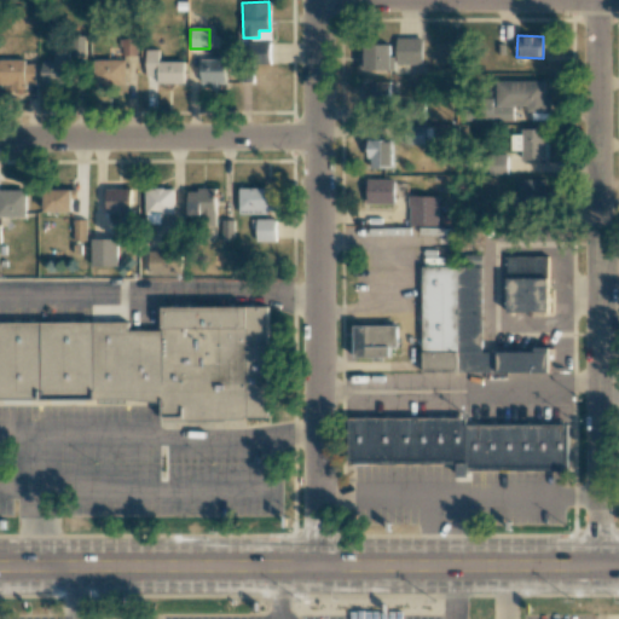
[(85,36),(71,36),(70,55),(85,55),(85,36)]
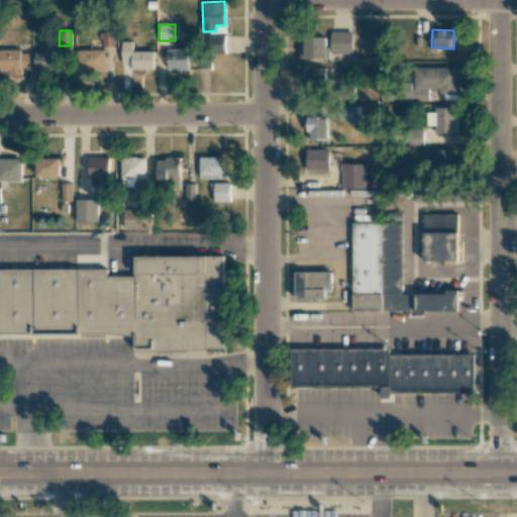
[(300,58),(330,59),(330,54),(352,55),(352,31),(330,31),(330,37),(301,36),(300,58)]
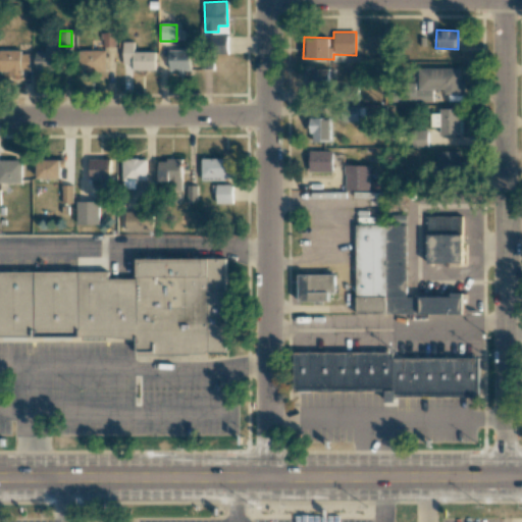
[(103,47),(115,47),(115,34),(103,34),(103,47)]
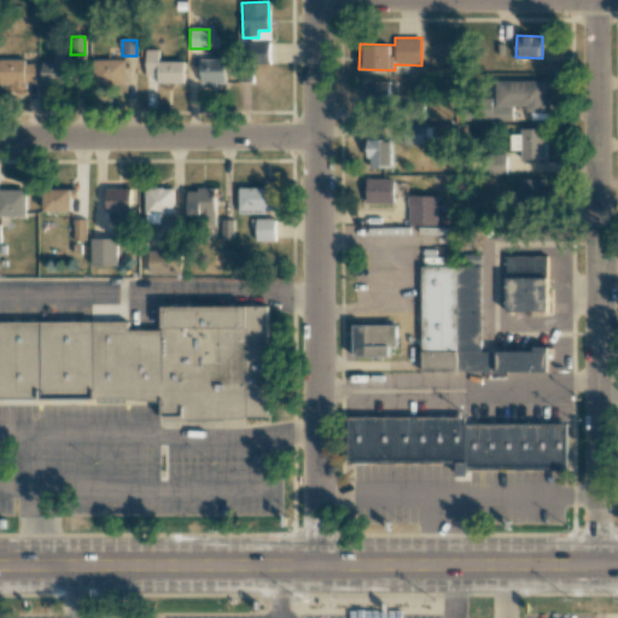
[(268,41),(248,41),(249,62),(269,60),(268,41)]
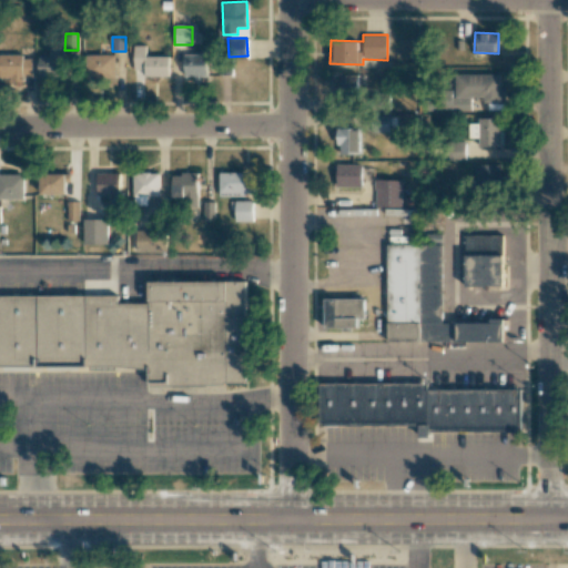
[(168,77),(169,57),(145,57),(145,46),(133,46),(133,70),(144,70),(144,77),(168,77)]
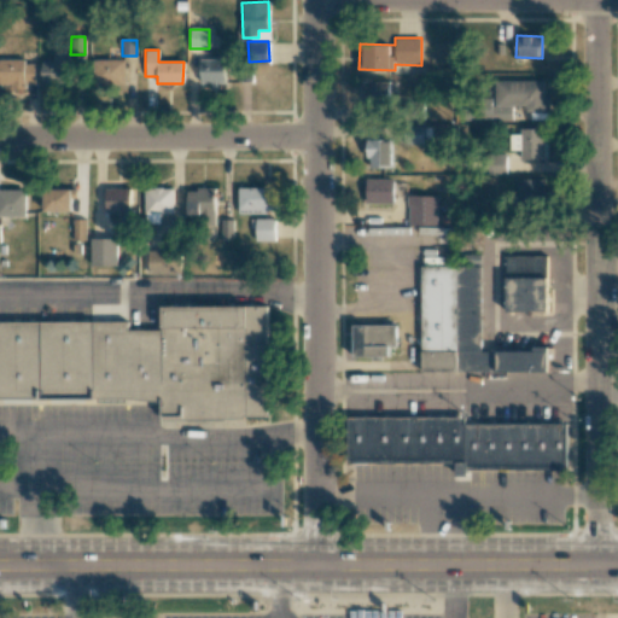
[(41,83),(69,83),(69,51),(53,51),(53,62),(41,62),(41,83)]
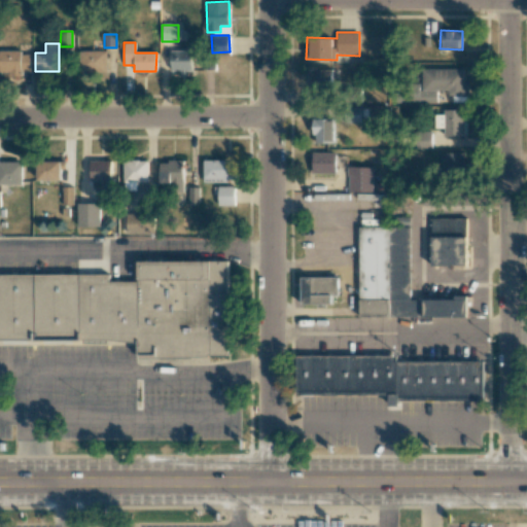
[(0,71),(30,71),(30,55),(21,55),(21,50),(0,50),(0,71)]
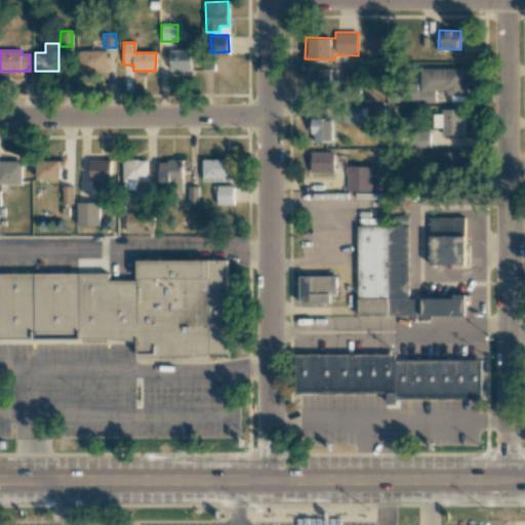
[(107,51),(80,50),(80,72),(107,73),(107,51)]
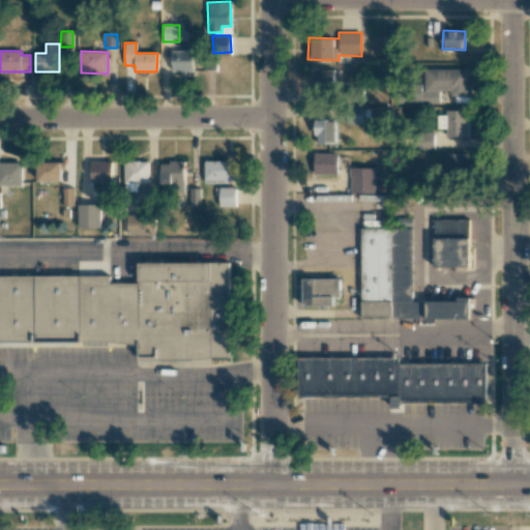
[(172,52),(173,72),(193,71),(193,51),(172,52)]
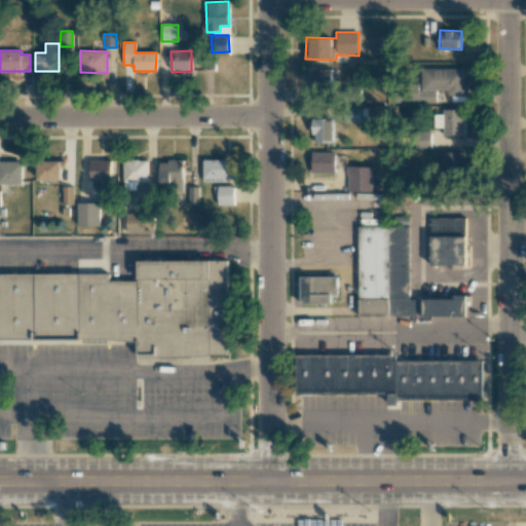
[(437,103),(436,90),(446,90),(446,96),(467,95),(467,82),(462,82),(462,68),(420,69),(421,85),(406,86),(406,103),(437,103)]
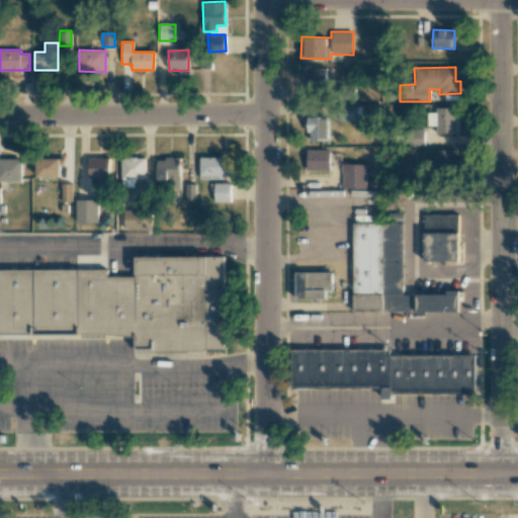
[(326,89),(327,69),(303,68),(303,88),(326,89)]
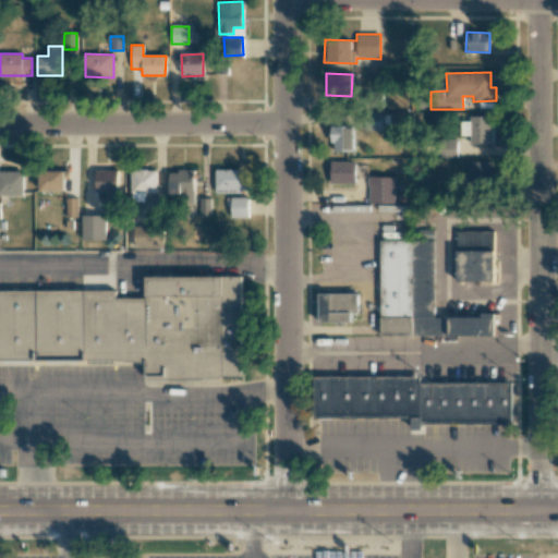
[(471,145),(490,144),(490,116),(470,117),(470,121),(460,122),(461,136),(470,136),(471,145)]
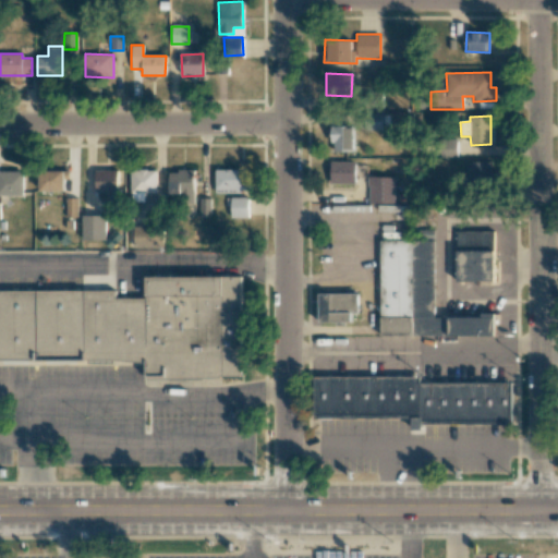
[(354,128),(331,126),(330,152),(354,152),(354,128)]
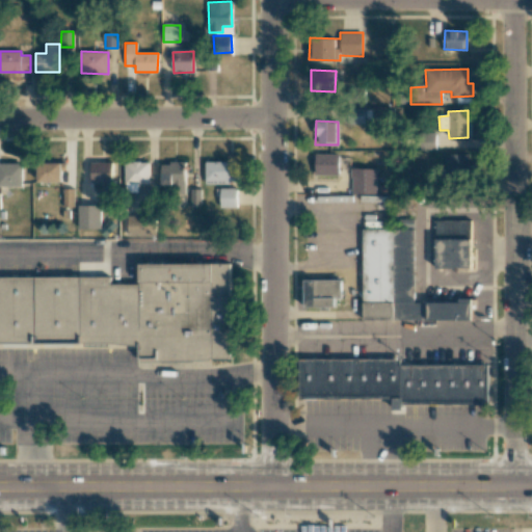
[(435,150),(435,134),(421,134),(421,150),(435,150)]
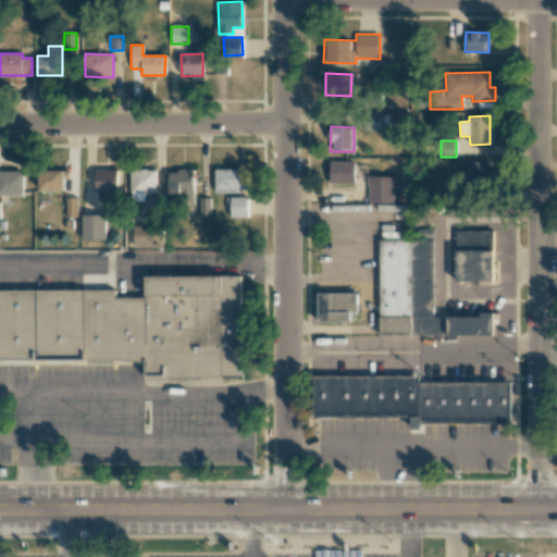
[(355,162),(331,161),(330,183),(355,184),(355,162)]
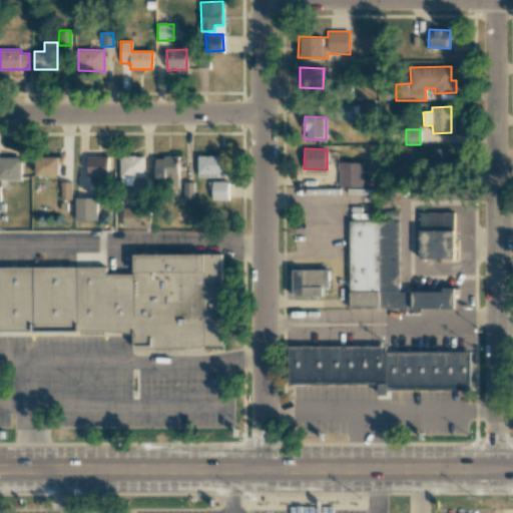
[(452,148),(424,149),(424,169),(452,168),(452,148)]
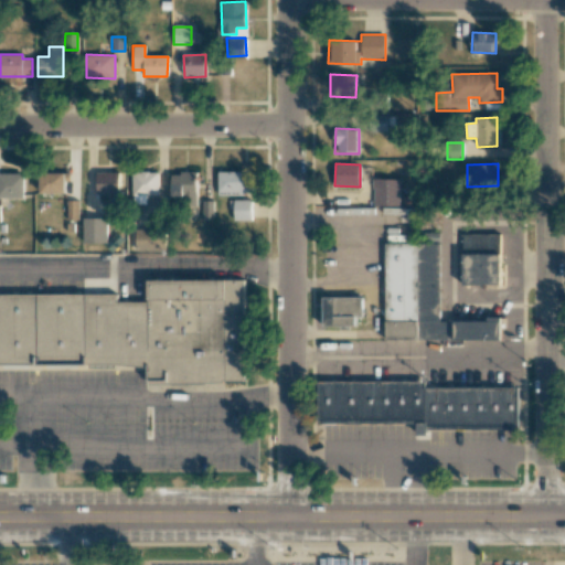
[(219,194),(252,194),(252,171),(219,172),(219,194)]
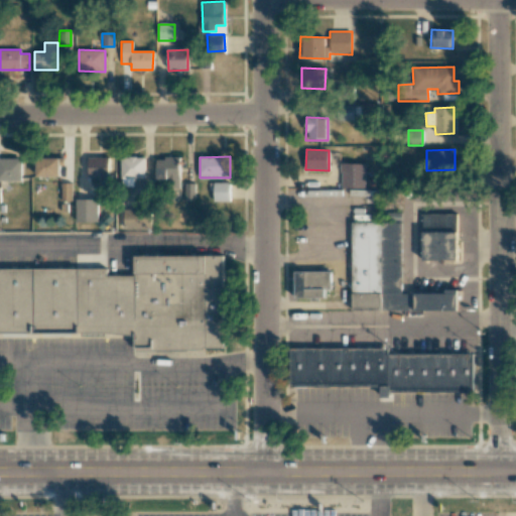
[(22,158),(0,157),(0,180),(21,180),(22,158)]
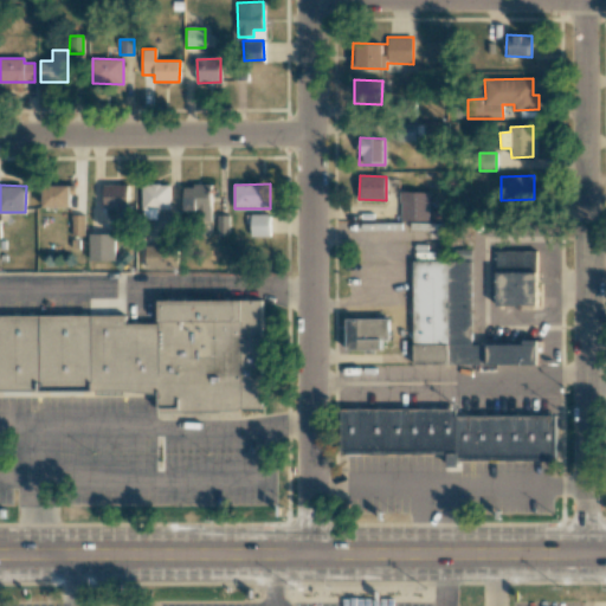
[(70,186),(44,185),(43,207),(70,208),(70,186)]
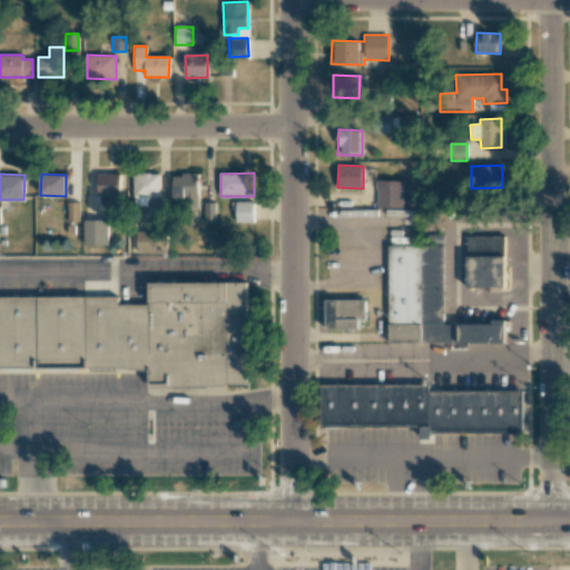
[(97,196),(119,196),(120,174),(98,174),(97,196)]
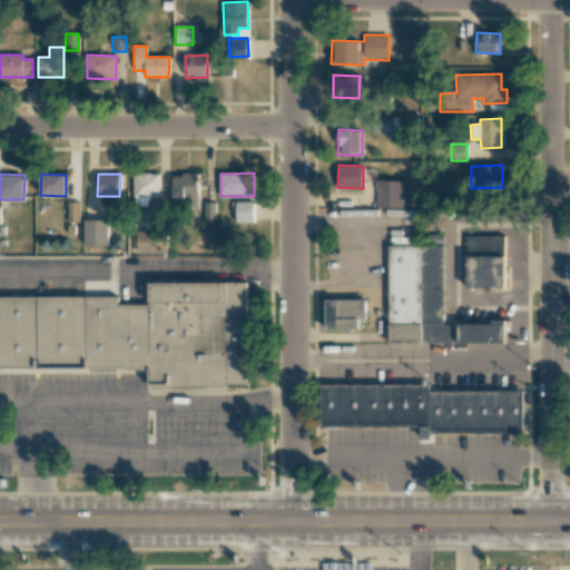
[(160,197),(159,174),(134,174),(134,207),(148,206),(148,197),(160,197)]
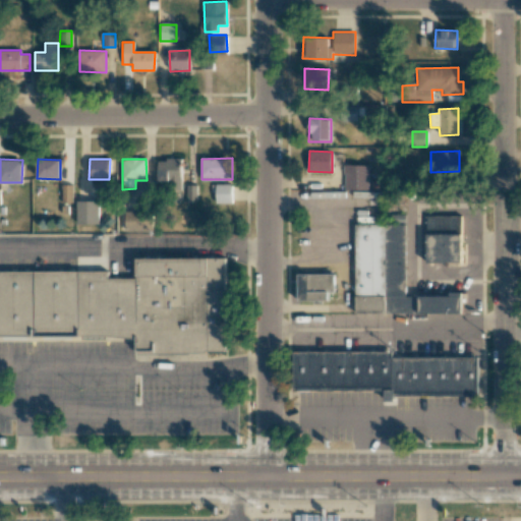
[(181,182),(182,160),(159,159),(158,181),(181,182)]
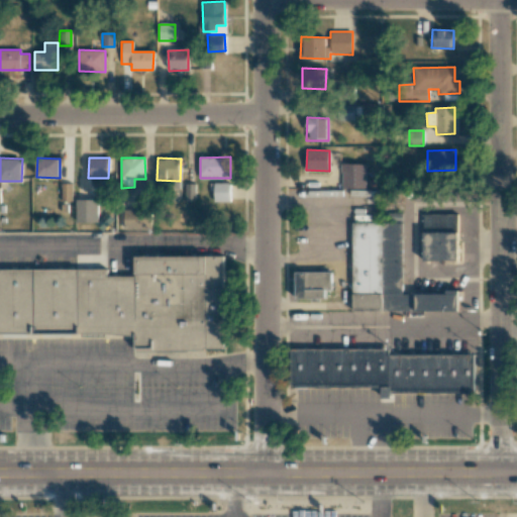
[(366,164),(342,165),(342,189),(366,189),(366,164)]
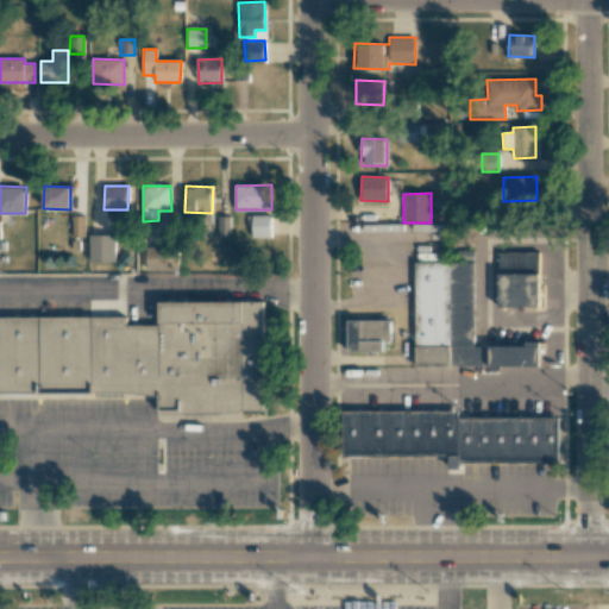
[(73,237),(85,237),(85,215),(71,217),(73,237)]
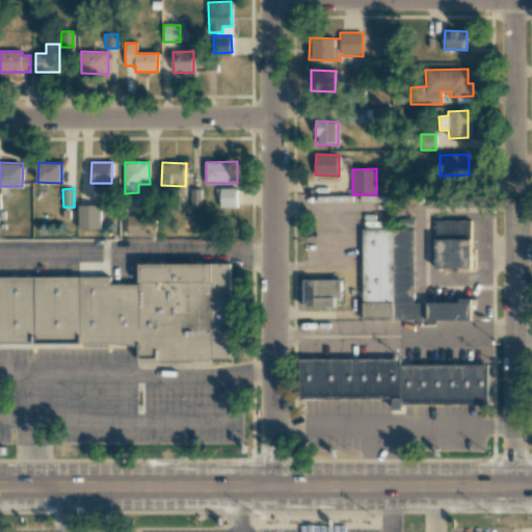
[(218,208),(237,207),(237,188),(218,188),(218,208)]
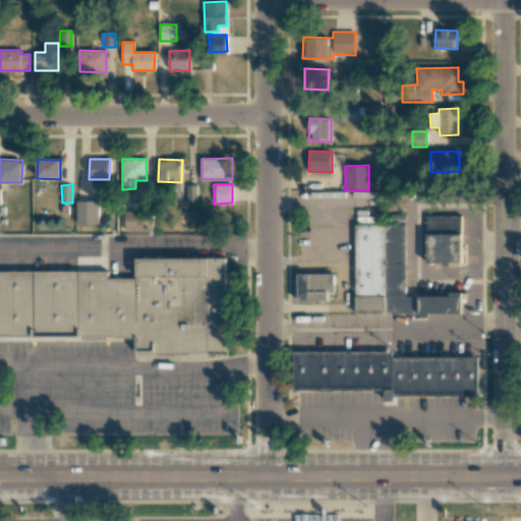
[(196,203),(196,185),(187,185),(187,203),(196,203)]
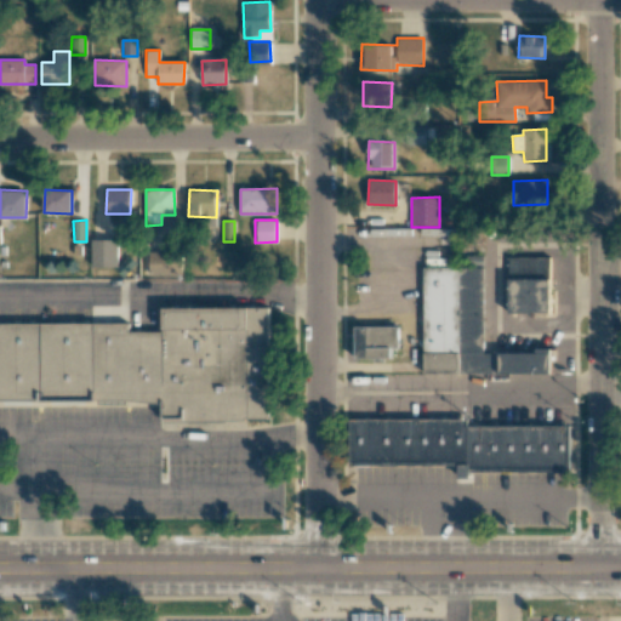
[(92,268),(118,267),(117,239),(91,240),(92,268)]
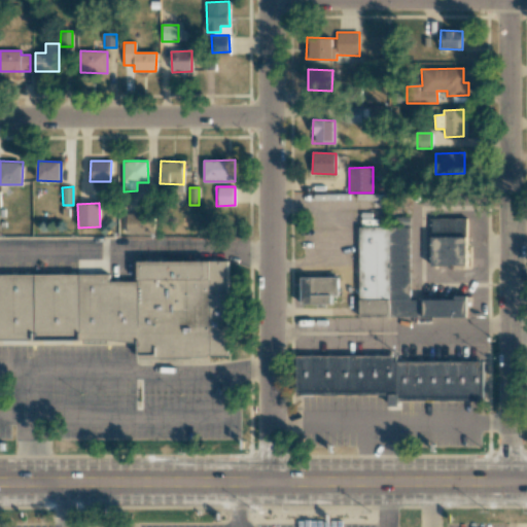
[(154,214),(127,214),(127,235),(154,234),(154,214)]
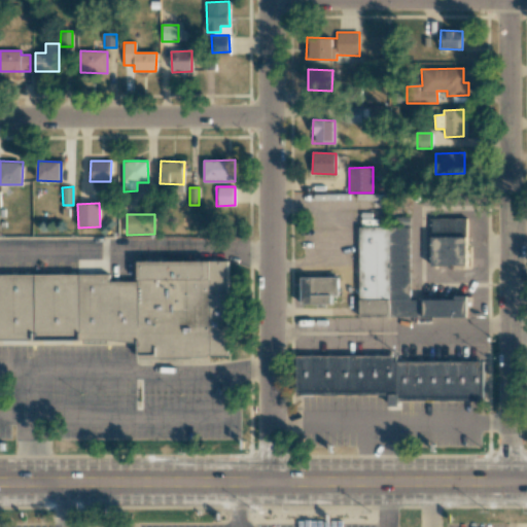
[(359,318),(466,317),(466,296),(454,296),(454,301),(410,301),(410,216),(393,216),(393,226),(359,227),(359,318)]
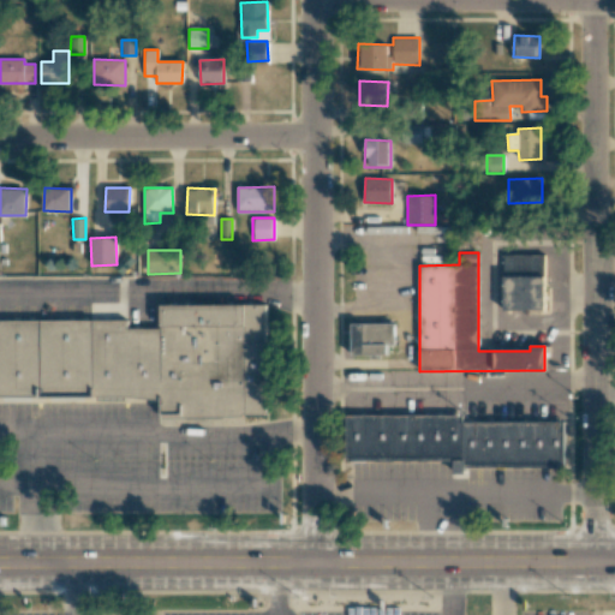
[(544,310),(544,255),(503,256),(503,310),(544,310)]
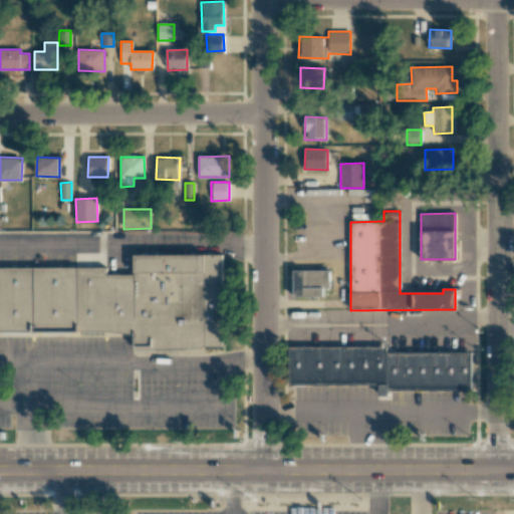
[(0,269),(106,268),(106,274),(135,274),(135,256),(221,255),(222,350),(137,351),(136,335),(0,336),(0,269)]
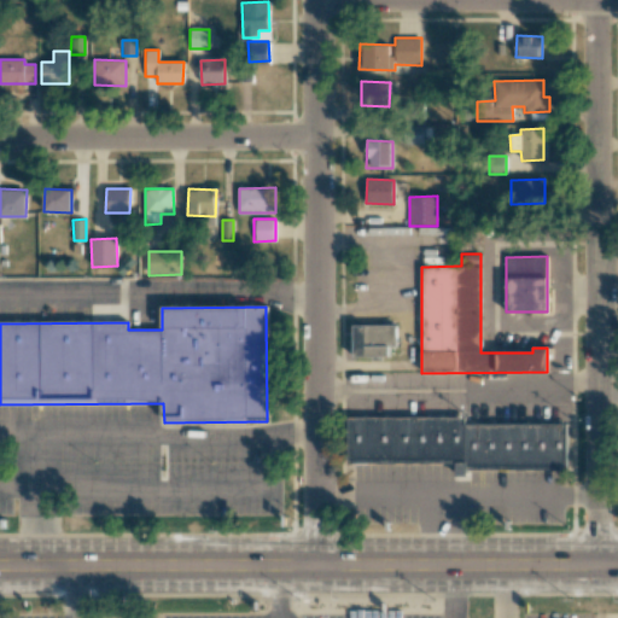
[(354,356),(389,356),(389,347),(396,347),(396,326),(354,326),(354,356)]
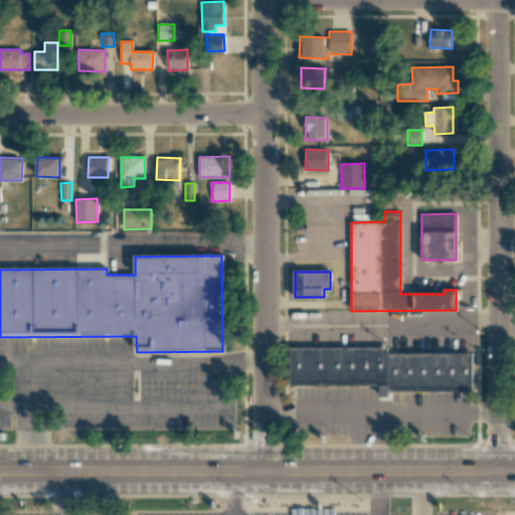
[(473,353),(473,391),(390,392),(390,396),(381,396),(381,385),(290,386),(290,348),(387,348),(387,353),(473,353)]
